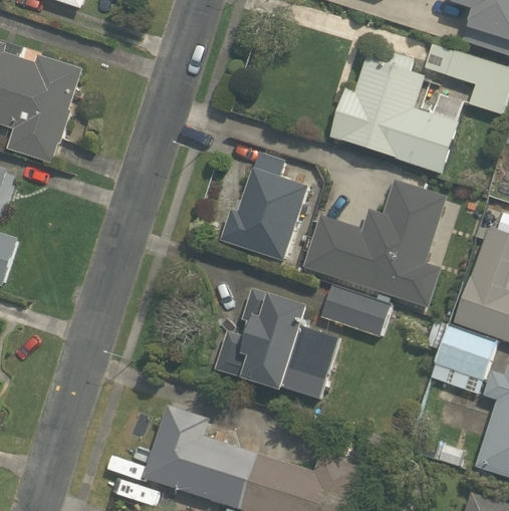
[(56,0),(79,8),(81,0),(56,0)]
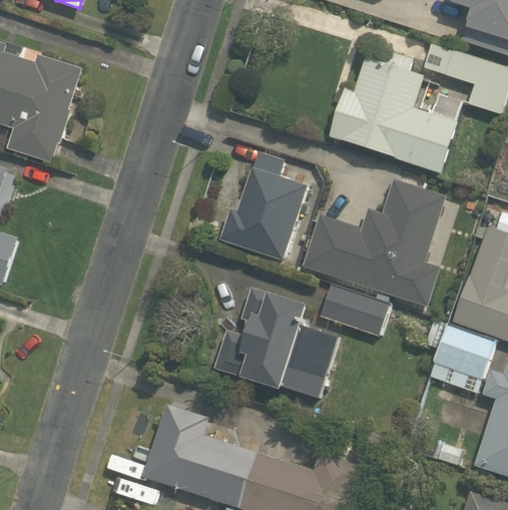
[(507,55),(507,0),(445,0),(445,1),(472,9),(462,39),(507,55)]
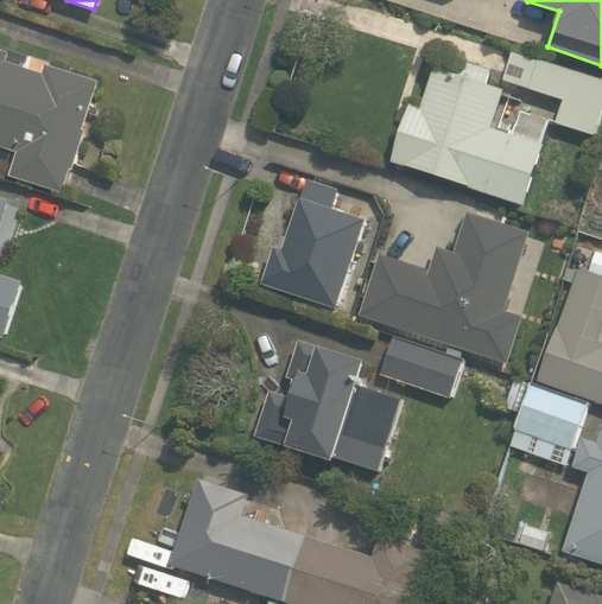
[(0,146),(14,151),(6,175),(57,191),(64,167),(69,169),(81,131),(77,129),(94,80),(42,63),(39,71),(4,61),(7,51),(0,49),(0,146)]
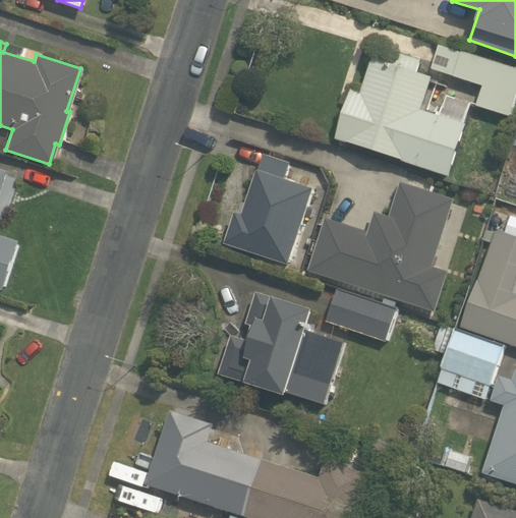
[(448,176),(465,122),(460,121),(466,101),(443,94),(437,115),(419,109),(428,77),(413,73),(418,58),(394,51),(391,64),(371,58),(360,92),(349,89),(334,140),(448,176)]
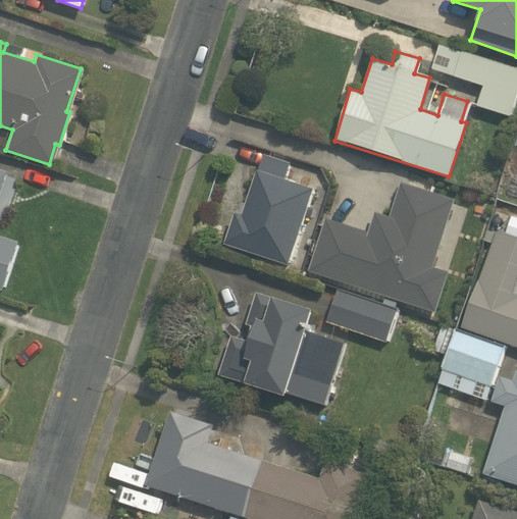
[(475,105),(508,115),(516,87),(516,74),(458,56),(452,75),(481,85),(475,105)]
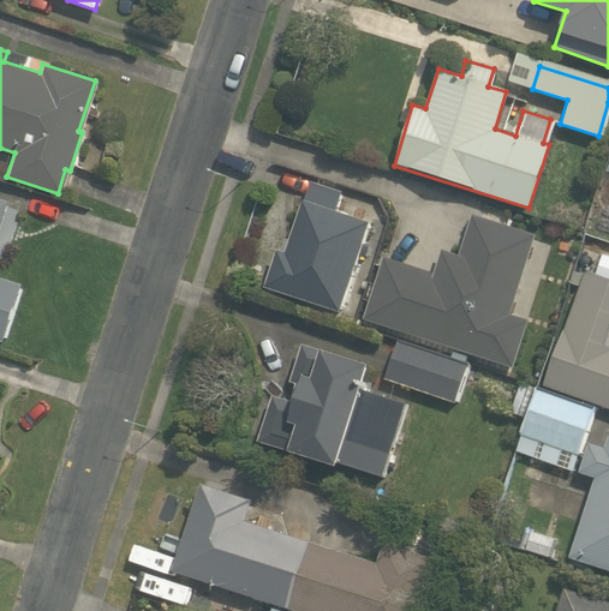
[(0,341),(1,341),(21,285),(0,277),(0,226),(9,202),(0,199),(0,341)]
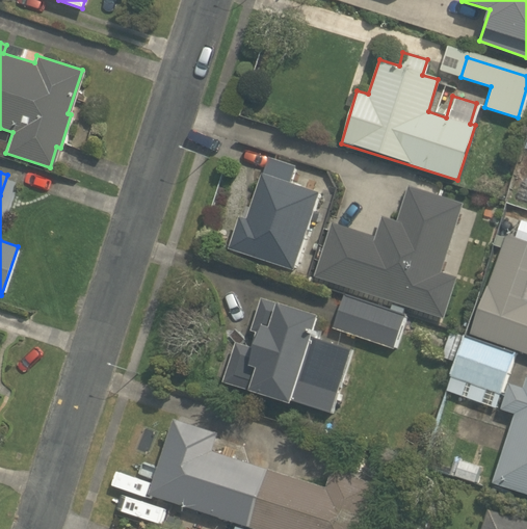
[(228,248),(293,270),(319,192),(261,174),(246,218),(239,216),(228,248)]
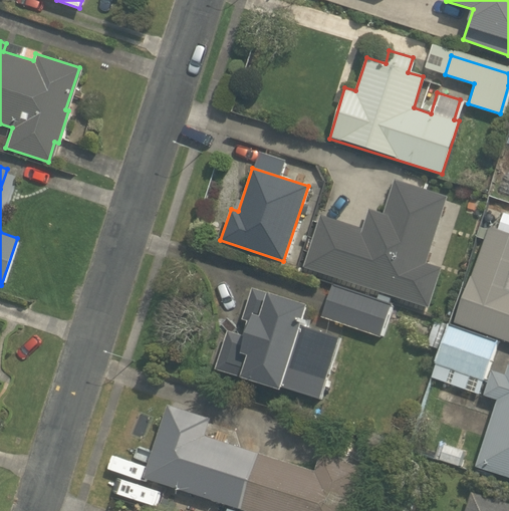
[(382,265),(357,256),(351,275),(375,283),(382,265)]
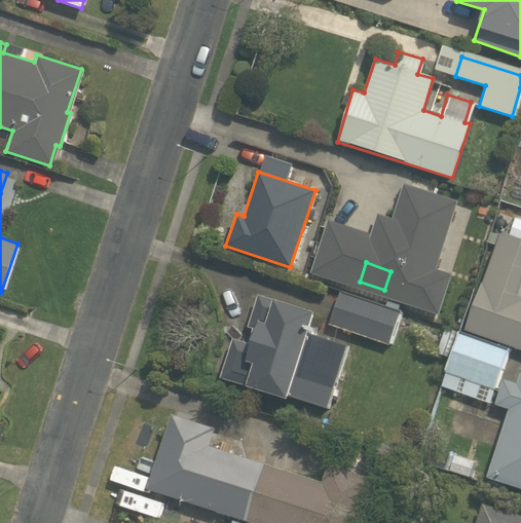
[(464,328),(520,346),(520,296),(480,283),(464,328)]
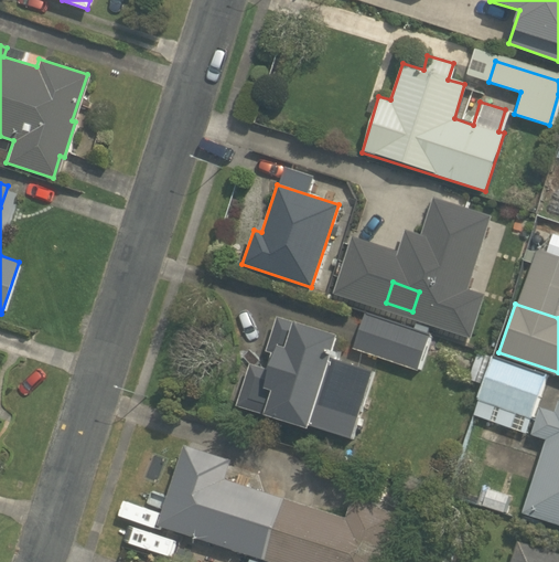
[(312,426),(351,438),(372,369),(333,358),(341,335),(276,315),(265,352),(279,357),(276,370),(250,362),(237,405),(311,428),(312,426)]
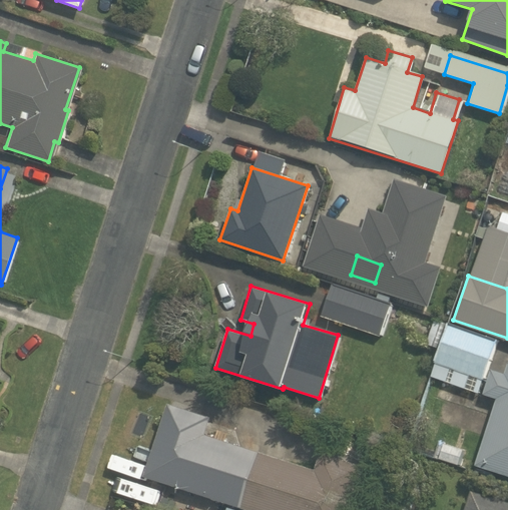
[(321,316),(378,335),(388,305),(331,286),(321,316)]
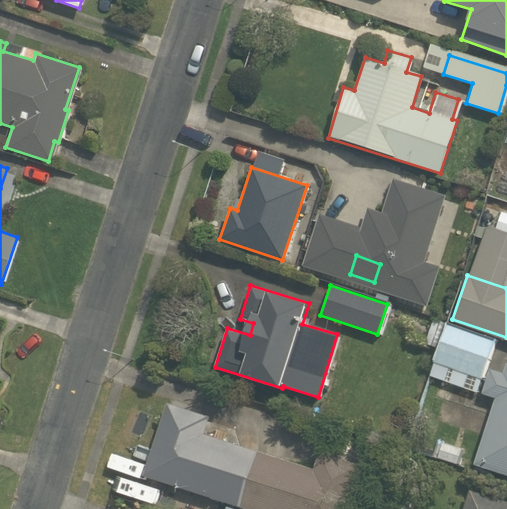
[(479,376),(492,339),(444,322),(431,358),(479,376)]
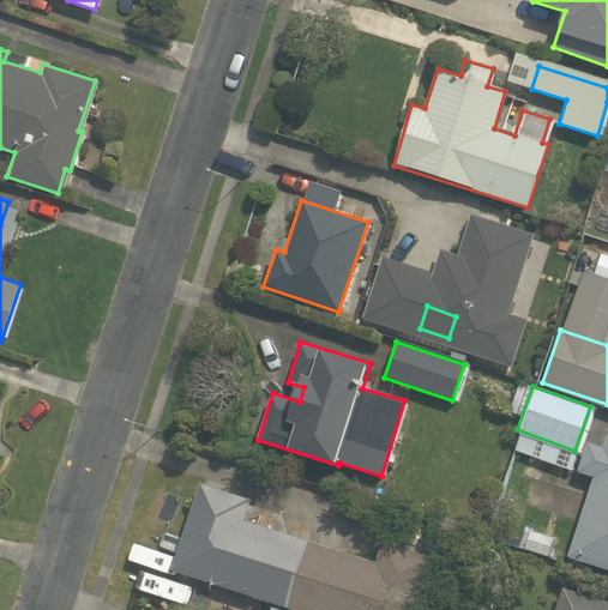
[(566,555),(607,569),(607,433),(602,446),(587,441),(577,471),(594,477),(566,555)]
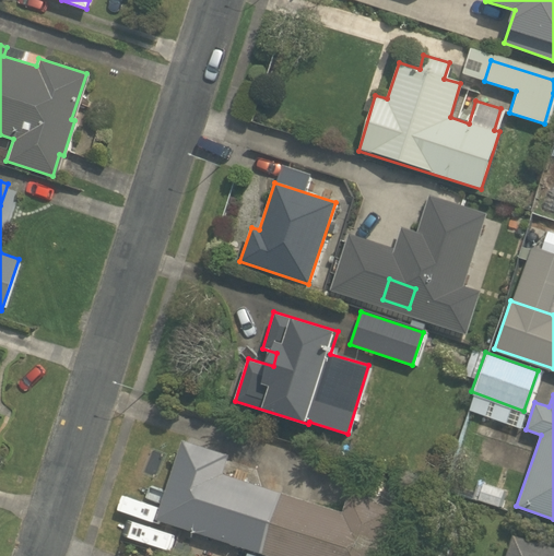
[(155,521),(267,555),(378,555),(393,508),(348,494),(342,510),(223,472),(228,454),(181,439),(155,521)]
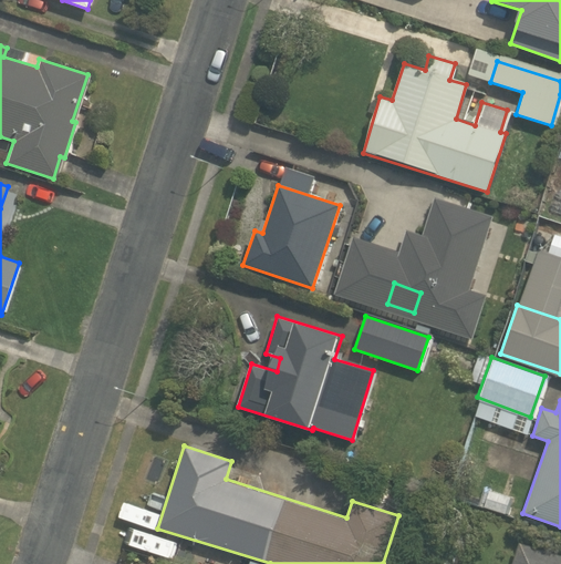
[(560,563),(560,555),(519,542),(511,563),(560,563)]
